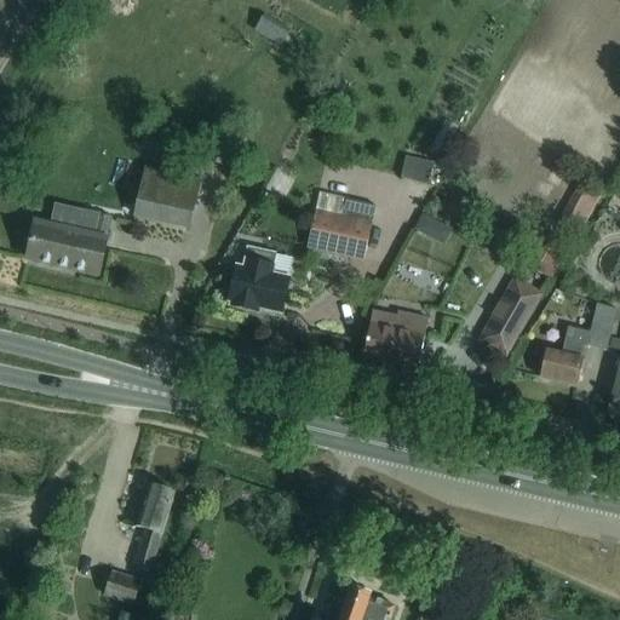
[(144,170),(139,194),(135,218),(188,228),(196,181),(144,170)]
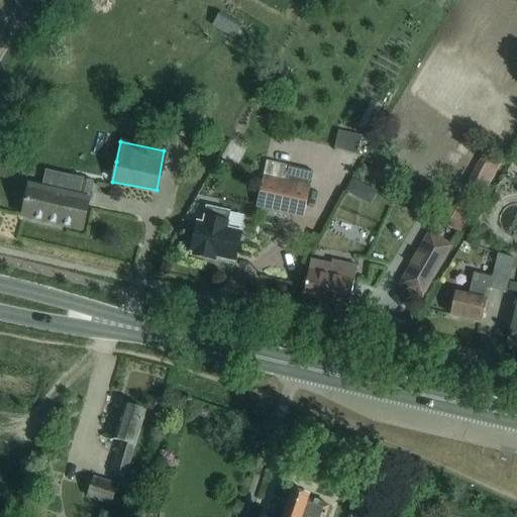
[(481,199),(501,163),(483,152),(462,189),(481,199)]
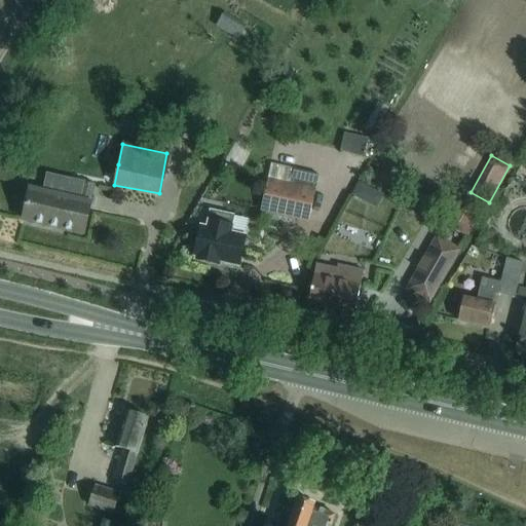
[(268,179),(261,211),(308,222),(315,189),(318,176),(271,164),(268,179)]
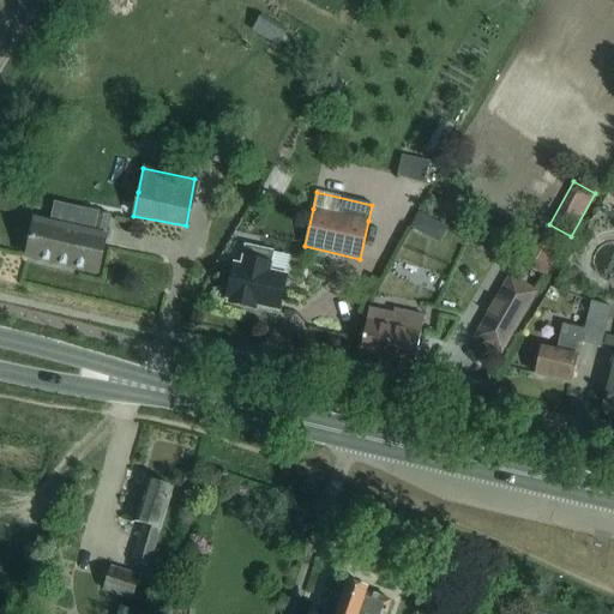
[(407,229),(425,239),(434,220),(416,210),(407,229)]
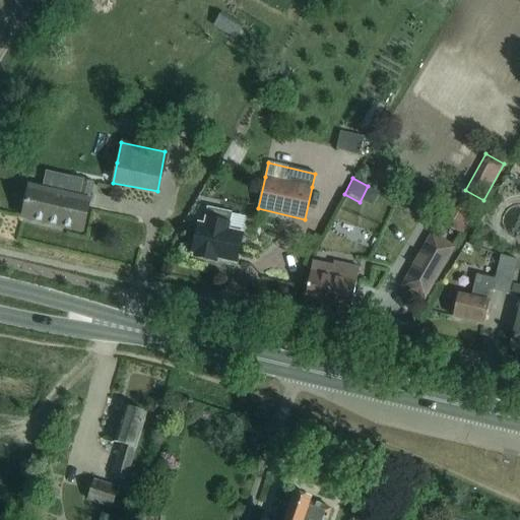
[(81,232),(92,183),(81,181),(77,198),(29,187),(22,217),(81,232)]
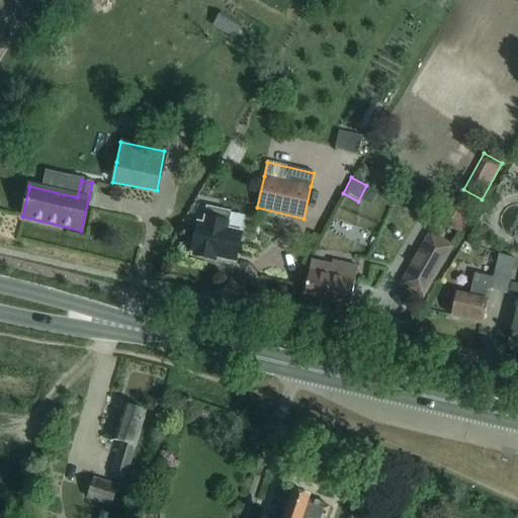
[(206,259),(207,256),(235,262),(242,233),(227,230),(231,213),(206,207),(203,224),(197,223),(190,252),(192,253),(191,256),(206,259)]
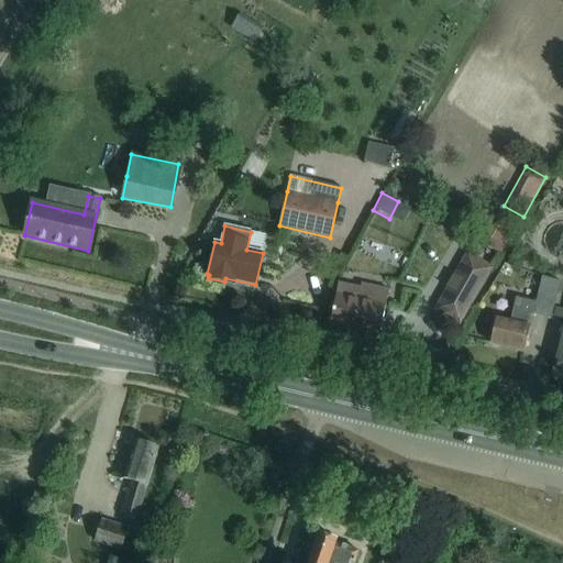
[(464,252),(432,310),(461,326),(493,267),(464,252)]
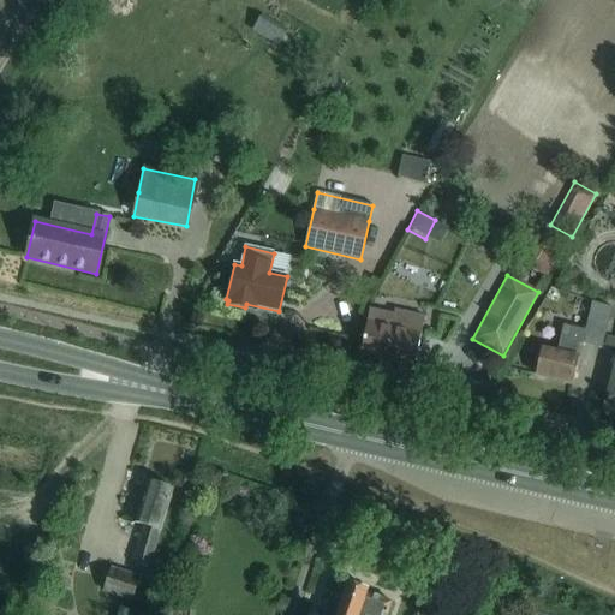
[(599,348),(609,308),(591,303),(584,330),(562,324),(556,352),(541,348),(541,351),(535,375),(572,383),(578,360),(578,357),(579,357),(581,348),(583,345),(599,348)]
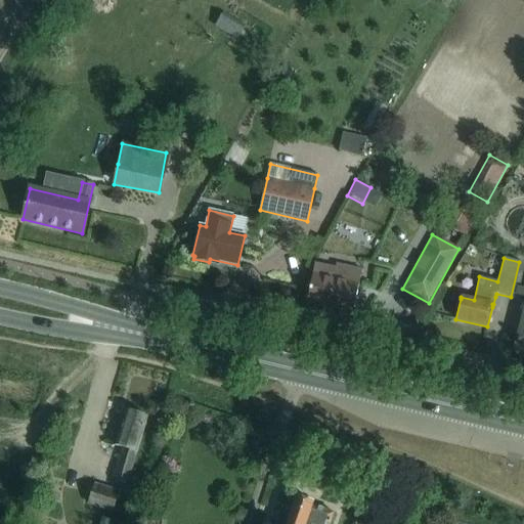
[(312,273),(310,284),(306,304),(352,313),(358,285),(361,269),(336,264),(335,268),(314,264),(312,273)]
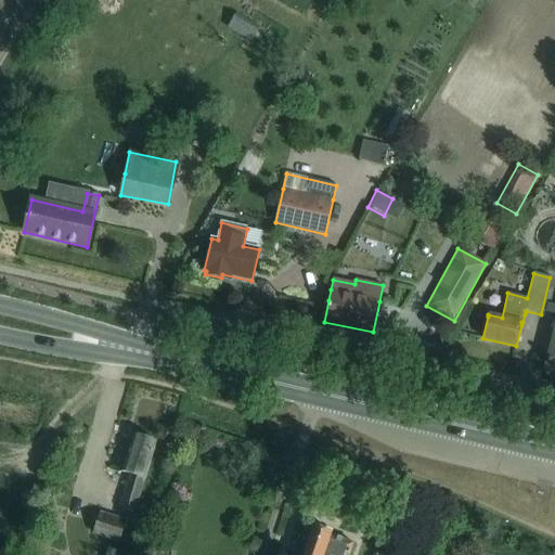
[(545,302),(543,312),(553,314),(554,305),(545,302)]
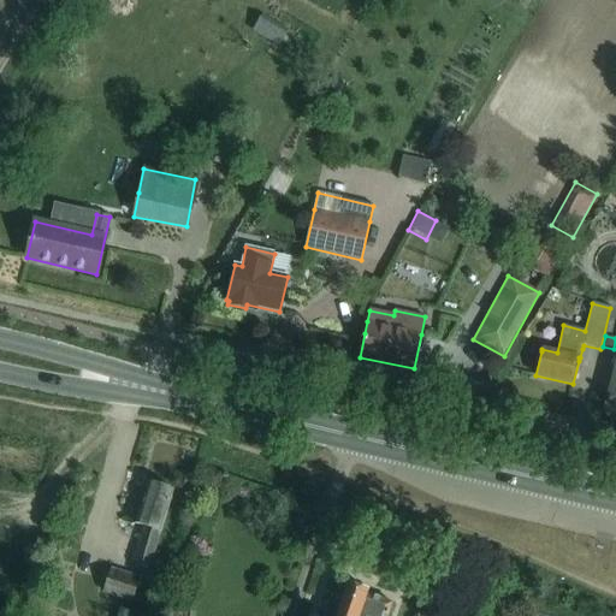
[(615,368),(611,389),(605,412),(615,414),(615,368)]
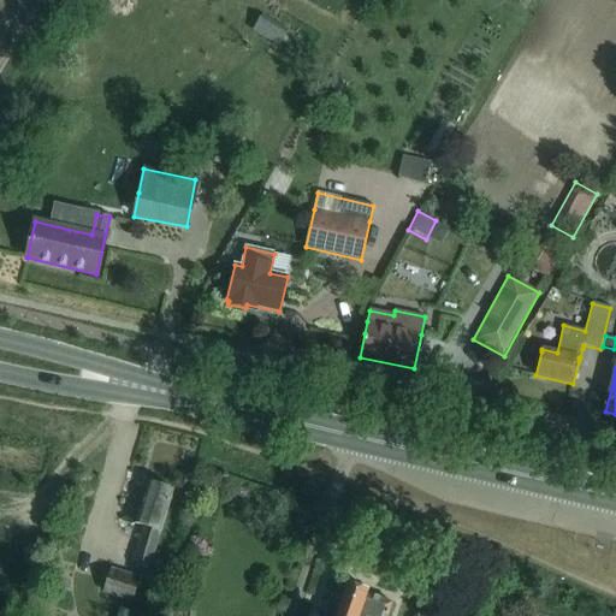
[(148,483),(141,505),(135,525),(144,527),(134,562),(150,567),(173,490),(148,483)]
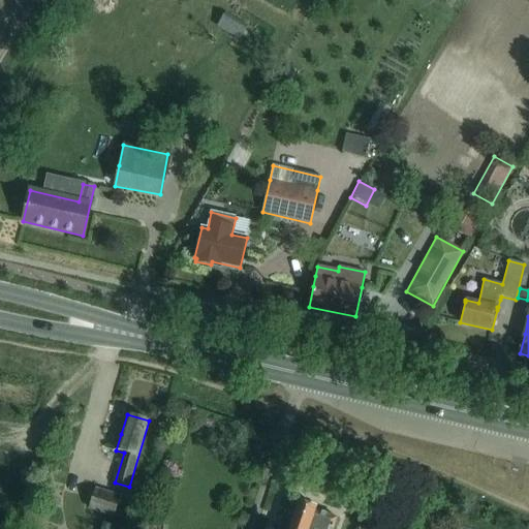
[(95,490),(89,510),(122,520),(128,500),(95,490)]
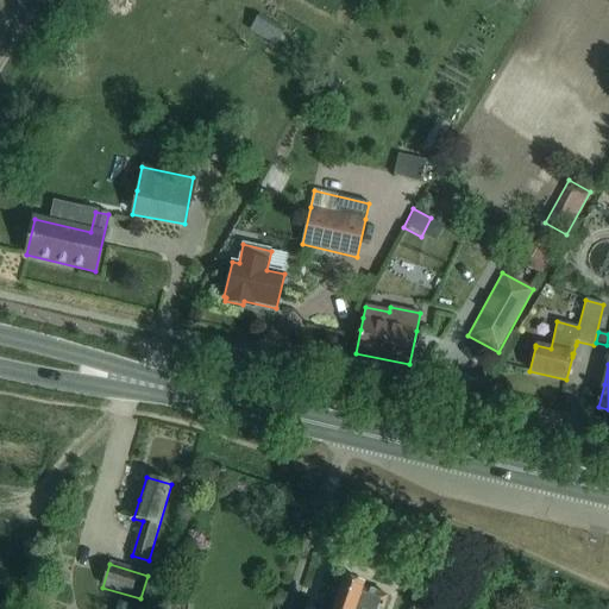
[(326,590),(320,608),(324,608),(383,608),(388,596),(363,588),(364,585),(343,578),(338,594),(326,590)]
